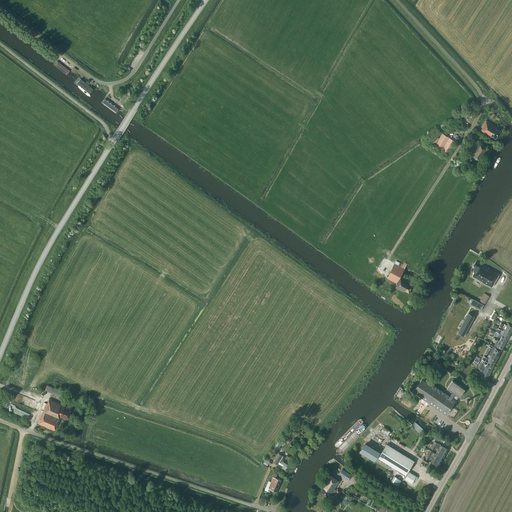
[(55,60),(51,65),(66,76),(70,71),(55,60)]
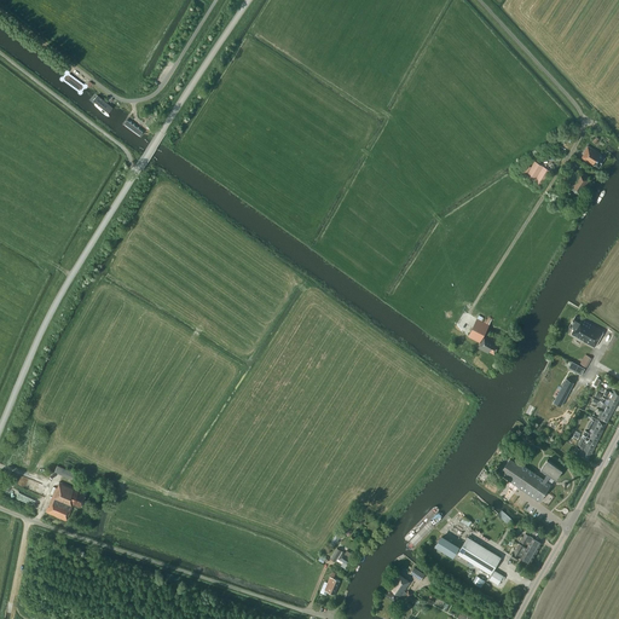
[(90,100),(108,114),(113,106),(94,93),(90,100)]
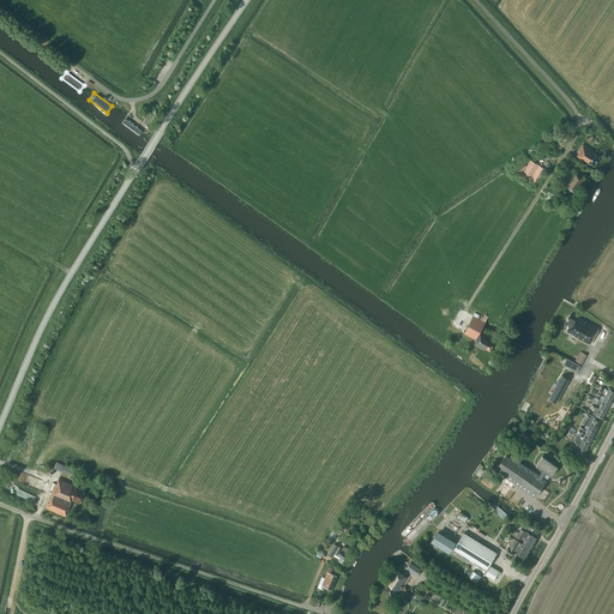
[(125,118),(120,124),(139,138),(144,131),(125,118)]
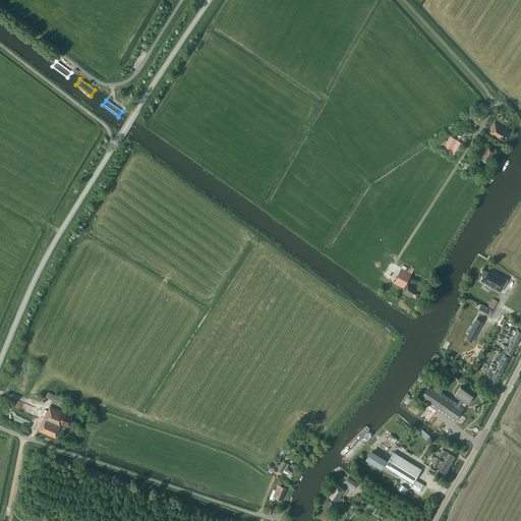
[(504,141),(509,133),(505,130),(506,129),(495,123),(490,129),(491,129),(489,133),(500,139),(500,138),(504,141)]
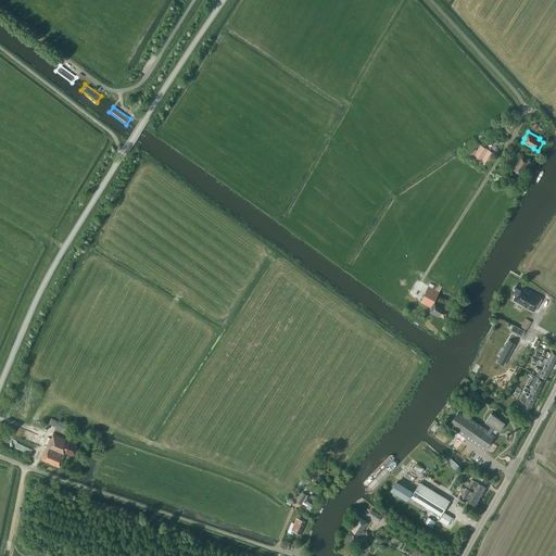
[(487,168),(495,154),(480,144),(478,149),(471,159),(487,168)]
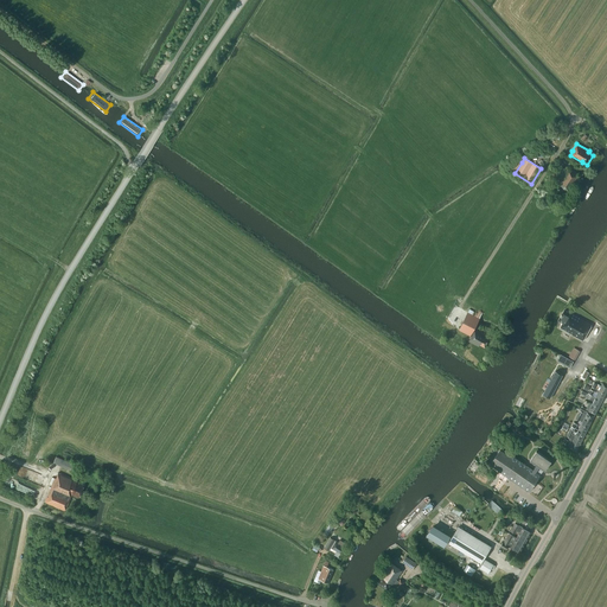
[(509,170),(515,173),(522,163),(516,159),(509,170)]
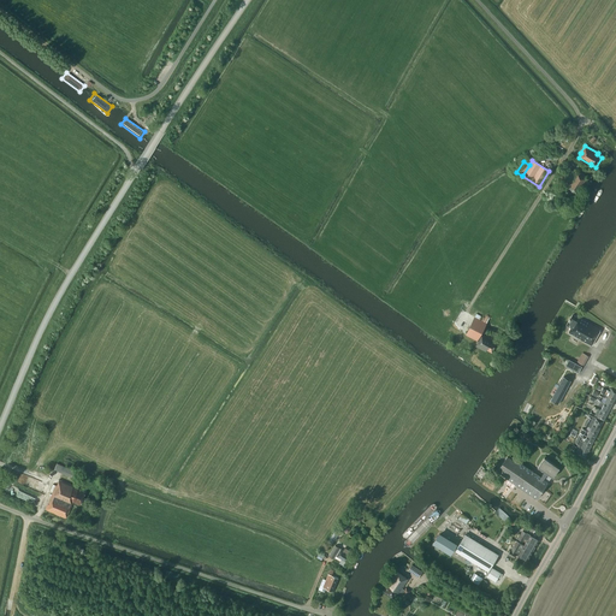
[(564,183),(573,171),(567,167),(558,179),(564,183)]
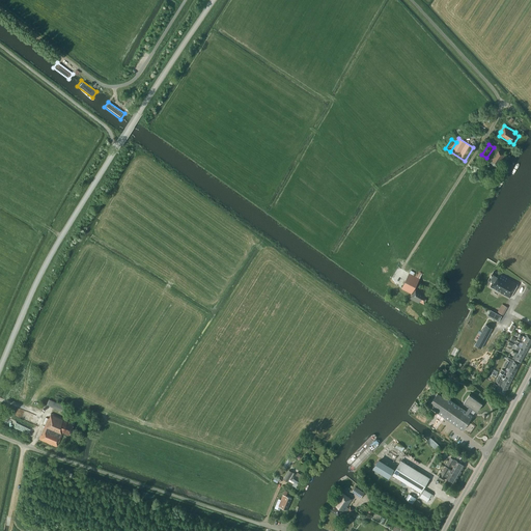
[(502,161),(506,155),(503,152),(503,151),(496,147),(490,159),(491,159),(488,162),(497,167),(501,161),(502,161)]
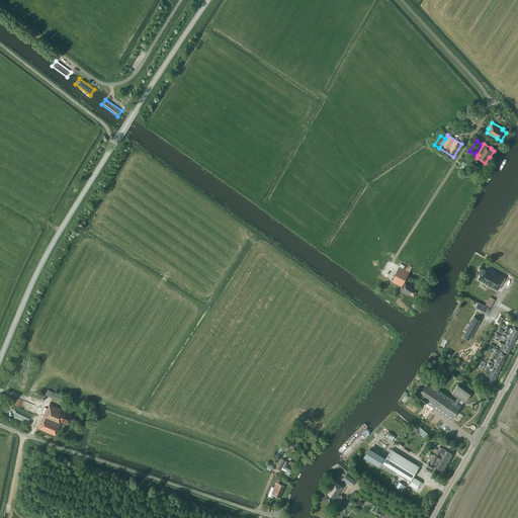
[(505,277),(488,267),(488,268),(482,265),(477,273),(481,276),(479,280),(498,290),(505,277)]
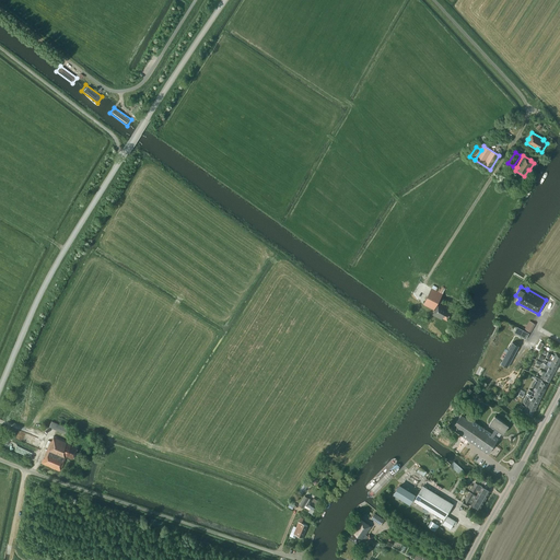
[(432,289),(423,304),(434,310),(442,294),(432,289)]
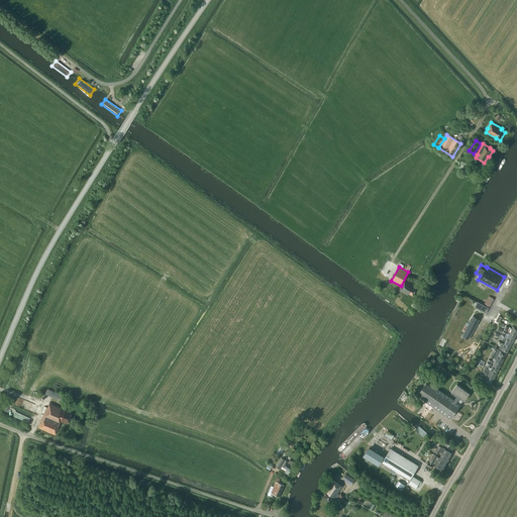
[(413,296),(417,288),(413,286),(405,281),(400,291),(408,295),(409,294),(413,296)]
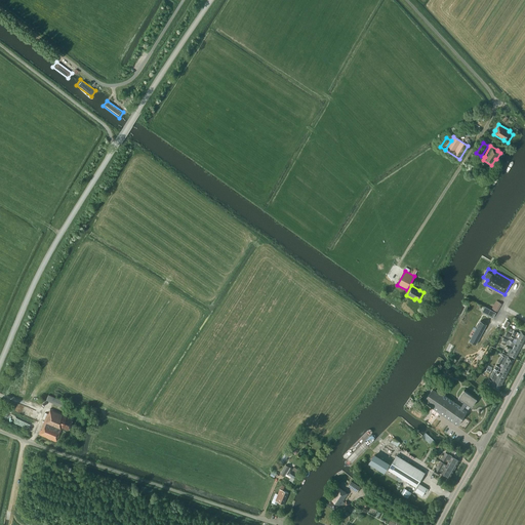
[(493,308),(498,311),(502,301),(496,299),(493,308)]
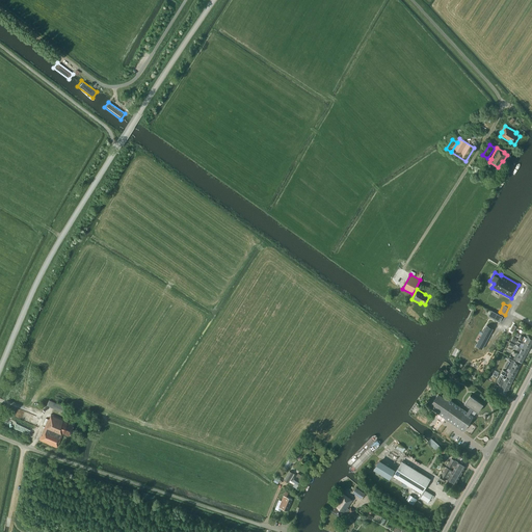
[(491,311),(488,316),(494,319),(497,314),(491,311)]
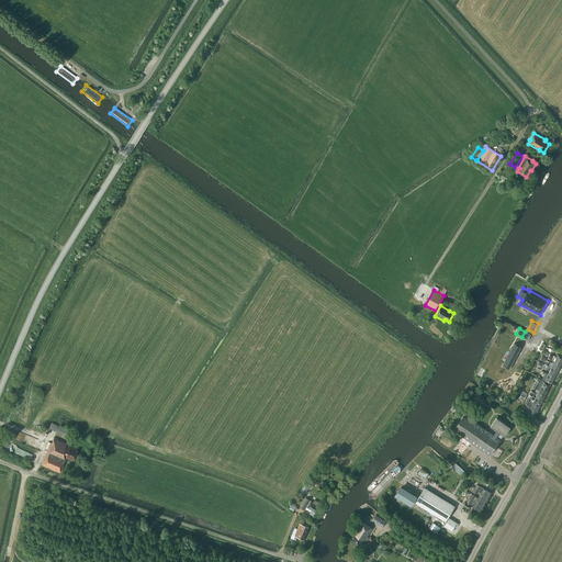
[(514,344),(503,364),(509,369),(520,347),(514,344)]
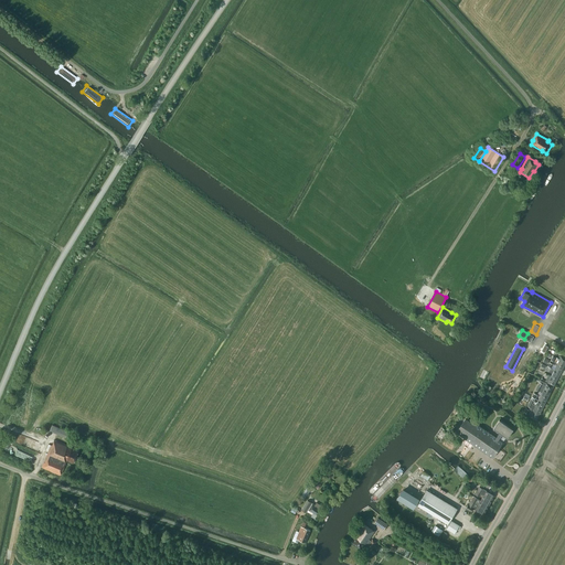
[(553,356),(552,360),(555,362),(557,363),(564,366),(564,363),(564,358),(561,356),(560,359),(556,358),(553,356)]
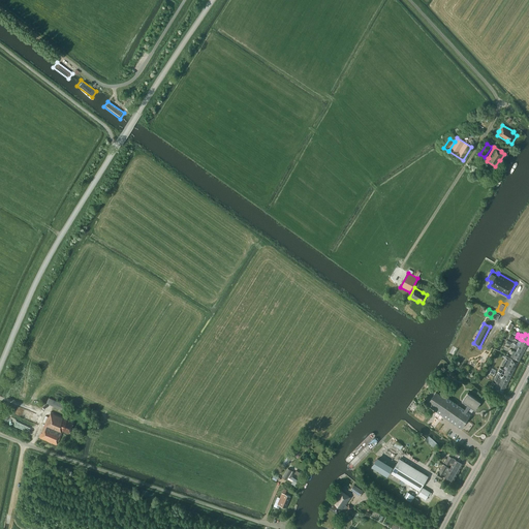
[(522,340),(519,346),(525,349),(528,343),(522,340)]
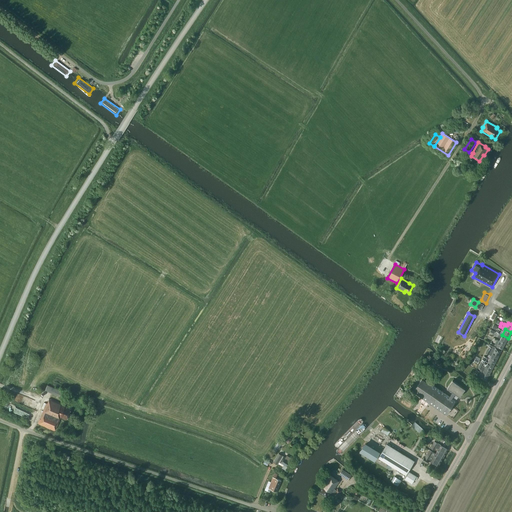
[(499,333),(497,336),(501,338),(500,340),(505,343),(508,338),(502,335),(500,333),(499,333)]
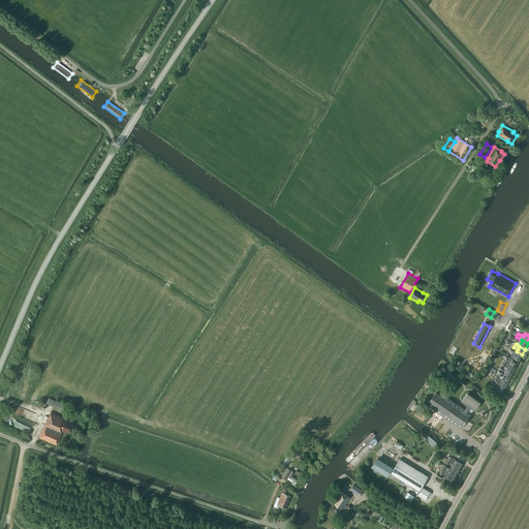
[(522,354),(517,351),(514,350),(511,356),(514,358),(512,358),(519,361),(522,354)]
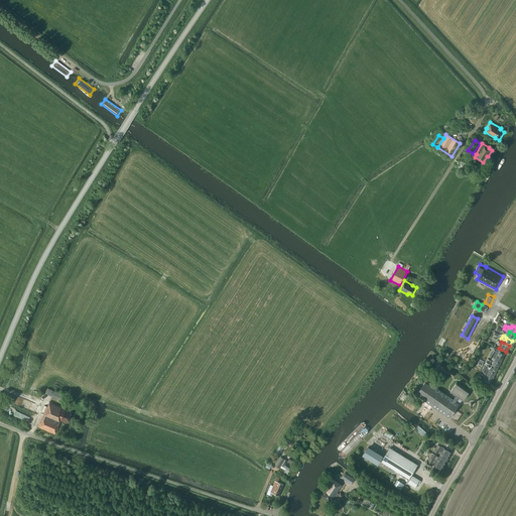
[(492,352),(495,354),(503,358),(505,354),(499,351),(499,352),(496,350),(496,351),(493,350),(492,352)]
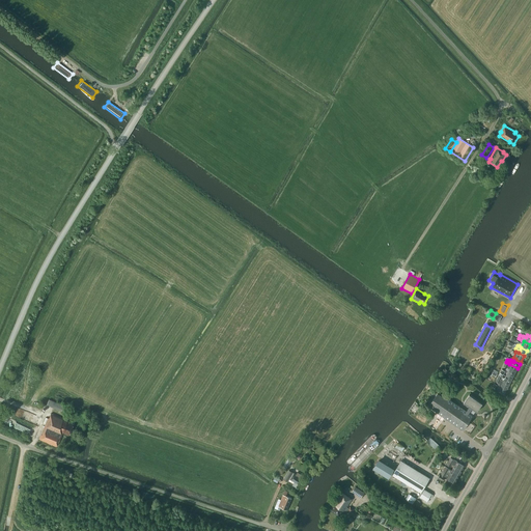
[(518,368),(509,364),(506,362),(504,366),(506,367),(505,369),(508,371),(508,370),(514,373),(518,368)]
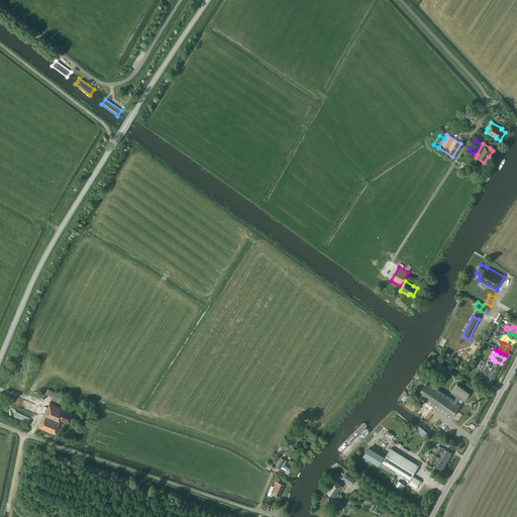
[(495,360),(495,362),(493,367),(499,369),(501,364),(495,360)]
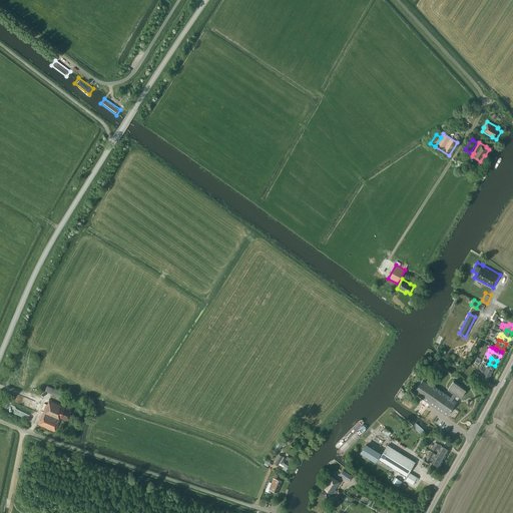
[(481,366),(484,367),(486,368),(492,371),(495,366),(489,364),(488,365),(485,363),(485,364),(482,363),(481,366)]
